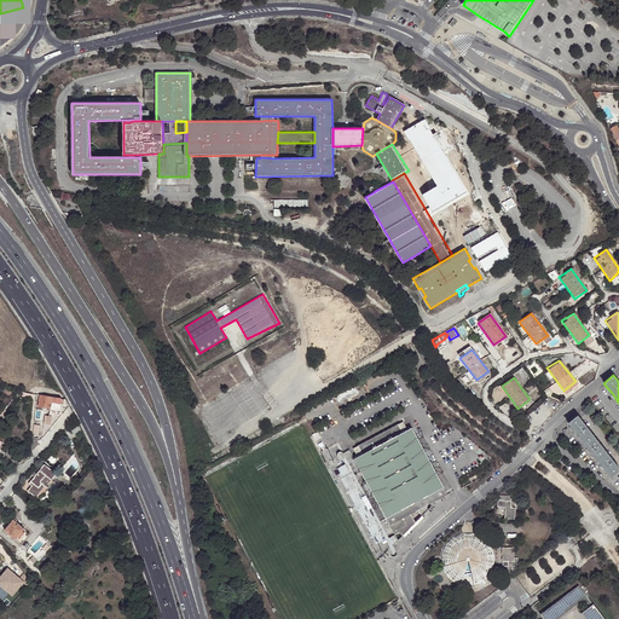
[(354,383),(334,393),(337,403),(358,392),(354,383)]
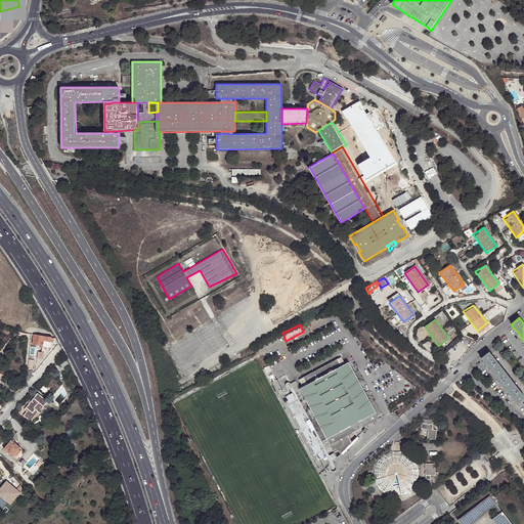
[(51,341),(51,338),(33,334),(32,344),(42,346),(43,341),(51,342),(51,341)]
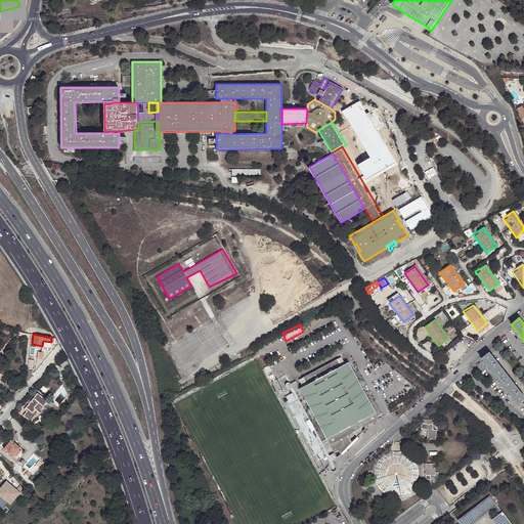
[(523,396),(505,372),(504,370),(488,351),(480,357),(486,364),(488,367),(497,379),(499,382),(509,393),(511,396),(517,403),(523,397),(523,396)]
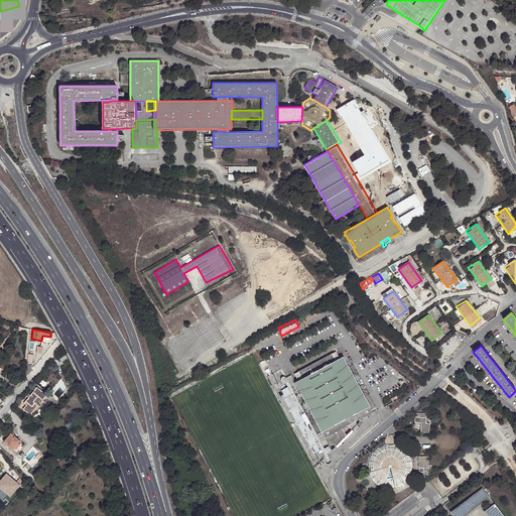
[(65,352),(58,355),(61,361),(68,358),(65,352)]
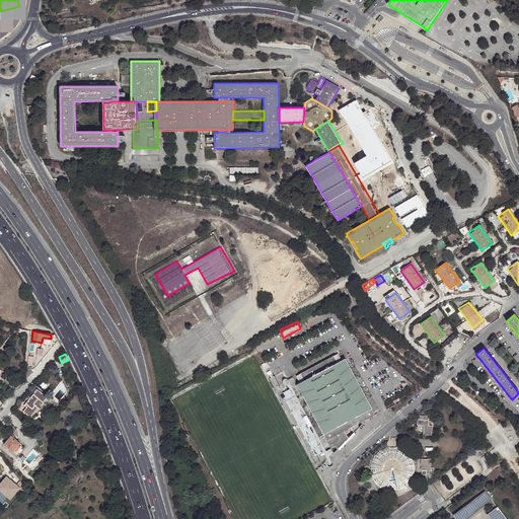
[(332,356),(300,374),(304,381),(297,385),(334,453),(348,438),(344,431),(350,428),(353,433),(359,427),(357,424),(374,415),(345,360),(337,364),(332,356)]
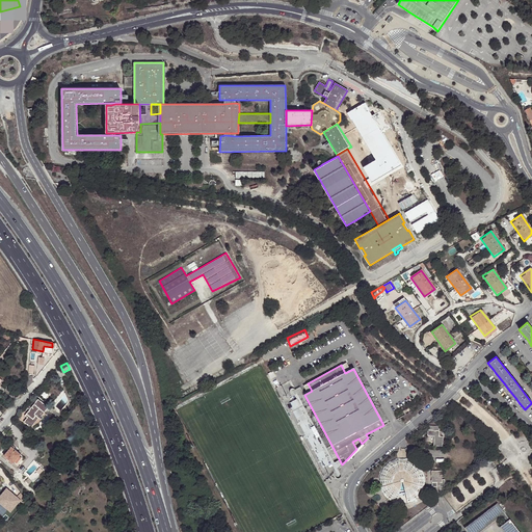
[(297,394),(294,396),(331,464),(334,462),(297,394)]
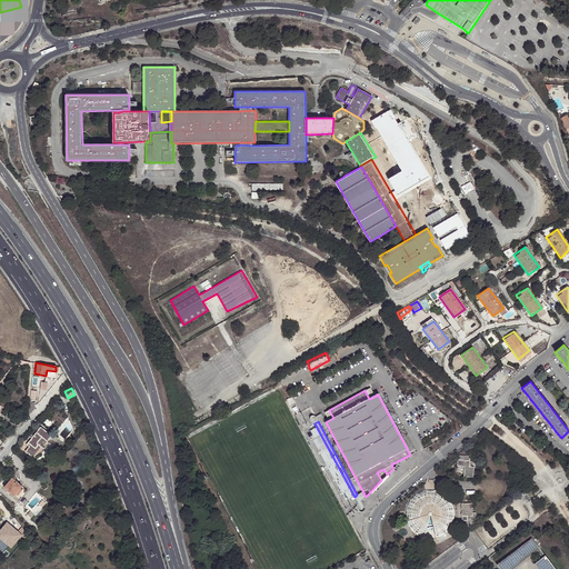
[(27,448),(33,453),(37,449),(39,446),(41,448),(47,441),(51,436),(41,427),(33,435),(31,438),(27,443),(29,446),(27,448)]
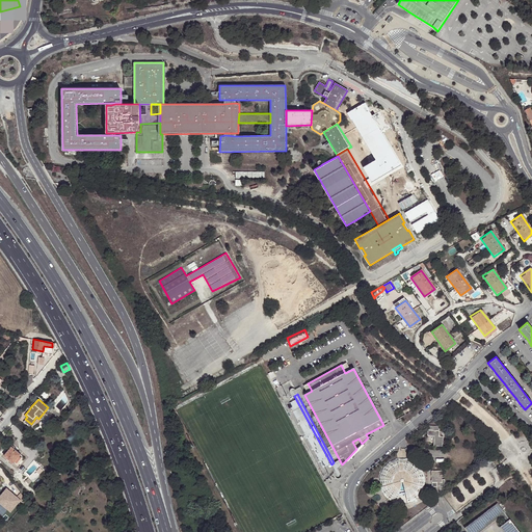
[(36,417),(34,420),(38,424),(46,414),(44,413),(38,419),(36,417)]
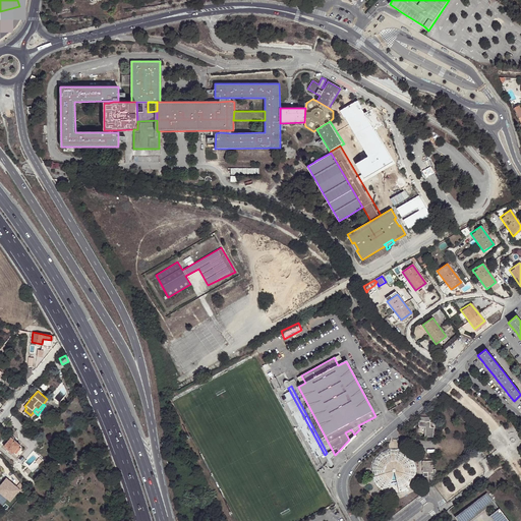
[(425,435),(435,436),(435,425),(429,425),(429,419),(429,415),(420,415),(420,419),(419,419),(419,424),(426,425),(425,435)]
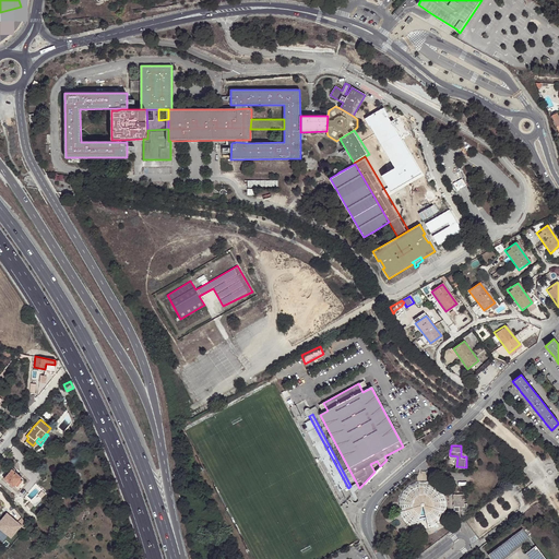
[(3,479),(13,487),(21,477),(16,474),(12,470),(3,479)]
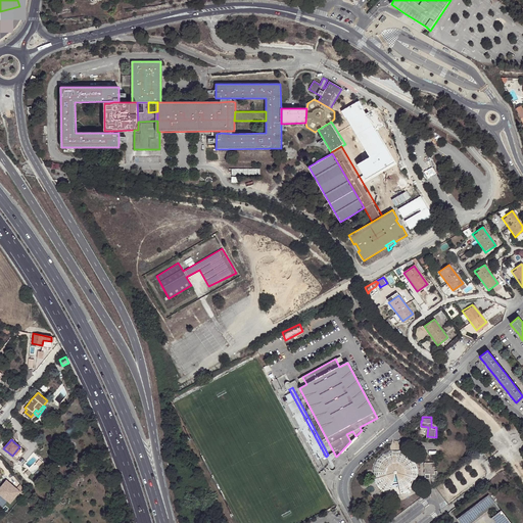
[(19,446),(12,456),(16,459),(24,449),(19,446)]
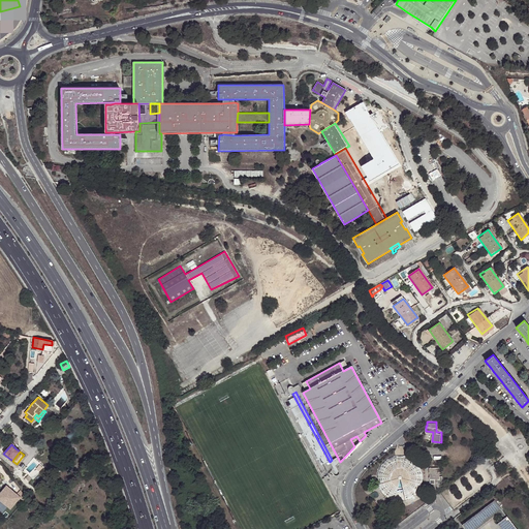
[(402,455),(398,455),(392,457),(386,460),(382,464),(379,469),(378,475),(378,481),(380,487),(383,492),(387,496),(394,499),(400,501),(406,500),(412,498),(417,494),(421,491),(424,485),(425,479),(424,473),(422,468),(418,462),(414,459),(409,456),(402,455)]
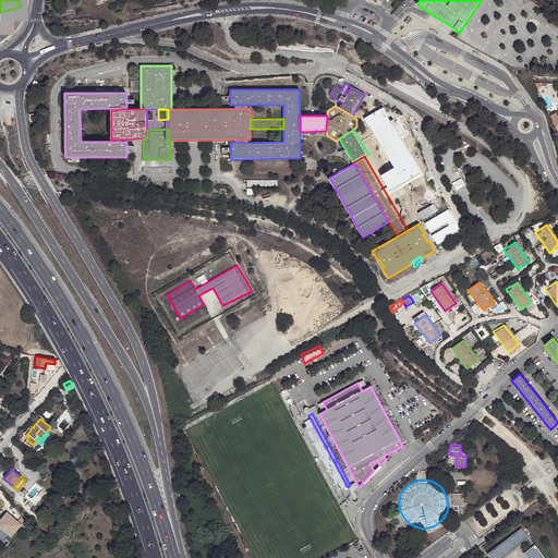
[(463,504),(464,504),(464,493),(463,492),(455,492),(453,493),(453,504),(455,504),(460,504),(463,504)]
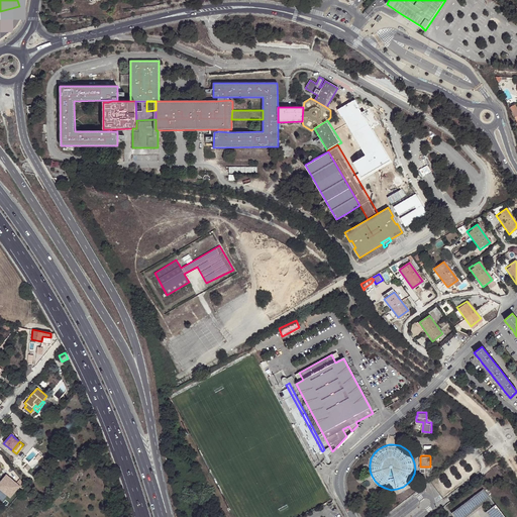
[(0,489),(9,498),(20,485),(6,472),(0,478),(0,489)]
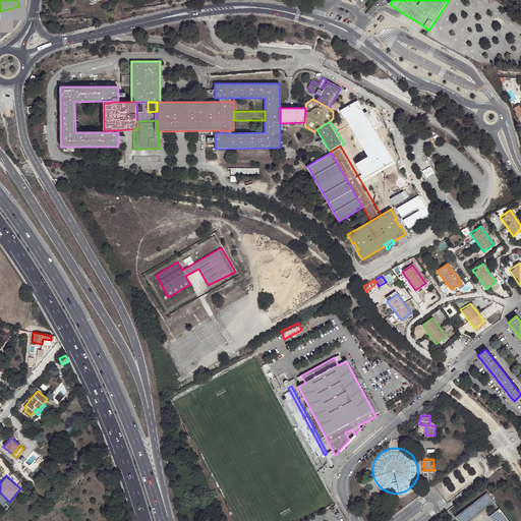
[(509,520),(486,493),(455,517),(458,520),(469,520),(491,504),(497,510),(489,516),(493,520),(509,520)]
